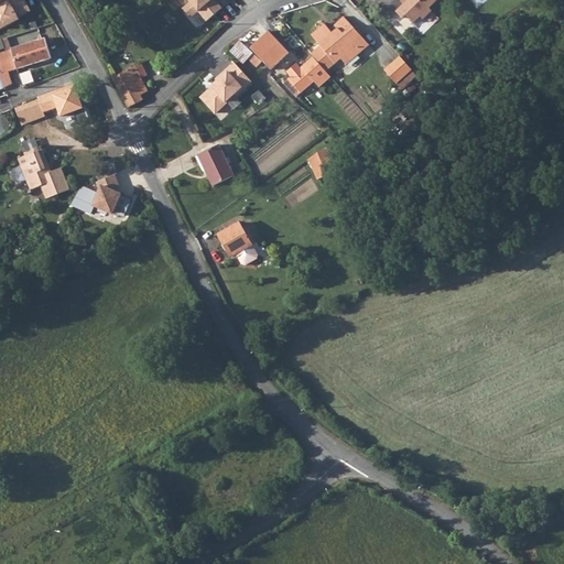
[(29,0),(0,0),(0,23),(3,31),(25,19),(23,15),(34,10),(29,0)]
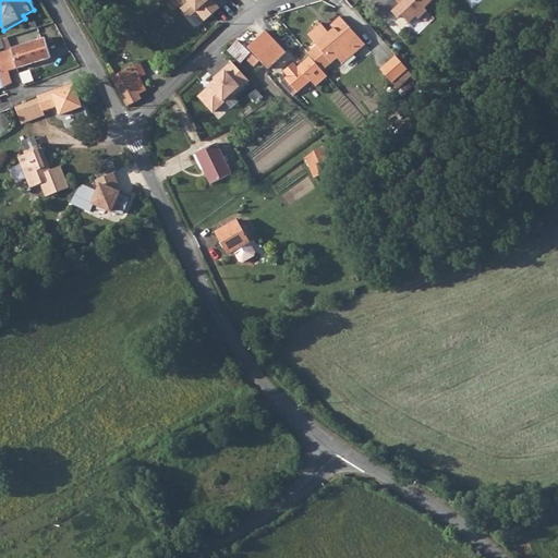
[(425,7),(432,0),(402,0),(399,3),(396,0),(363,0),(371,8),(372,7),(384,19),(392,11),(399,17),(402,14),(410,22),(416,15),(419,19),(428,10),(425,7)]
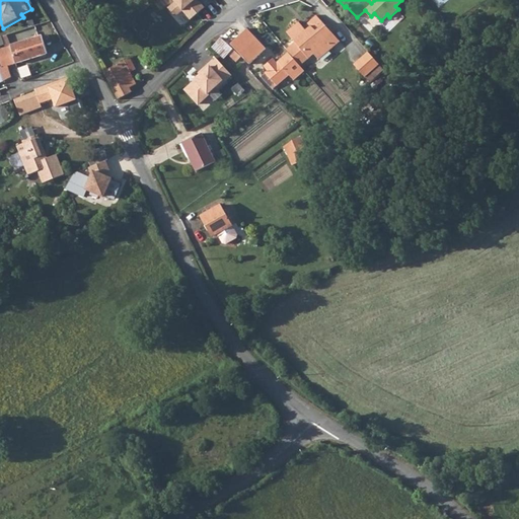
[(296,43),(287,50),(289,52),(300,65),(314,54),(318,60),(332,49),(324,39),(331,31),(325,23),(316,15),(307,23),(310,26),(306,30),(299,22),(287,32),(296,43)]
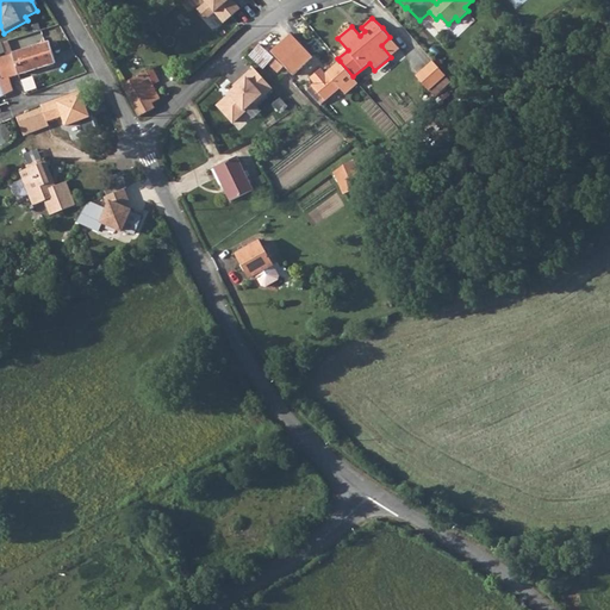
[(16,51),(48,41),(43,30),(12,41),(16,51)]
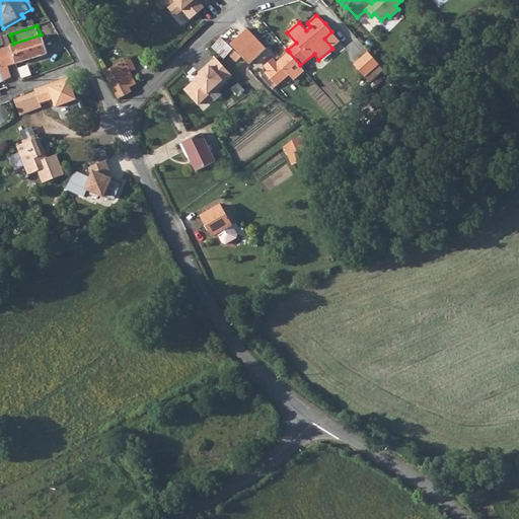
[(224,39),(232,46),(238,41),(242,35),(233,28),(224,39)]
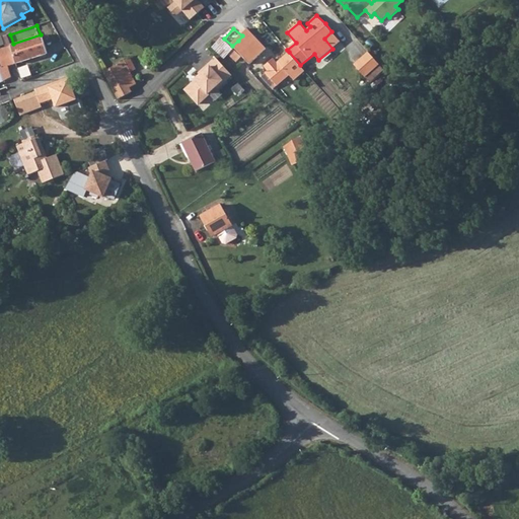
[(331,31),(324,39),(332,49),(340,42),(331,31)]
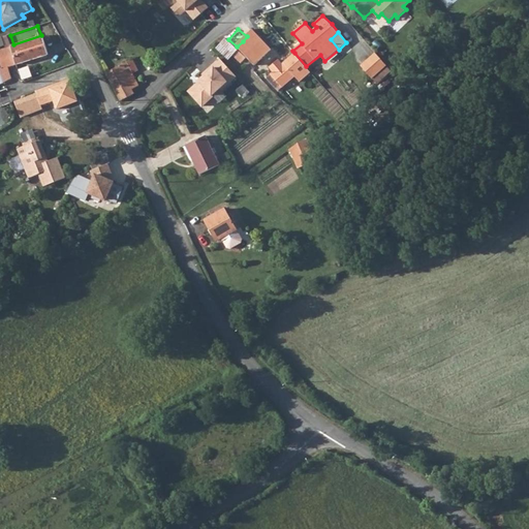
[(0,50),(0,58),(3,68),(17,64),(49,55),(42,35),(10,45),(11,47),(0,50)]
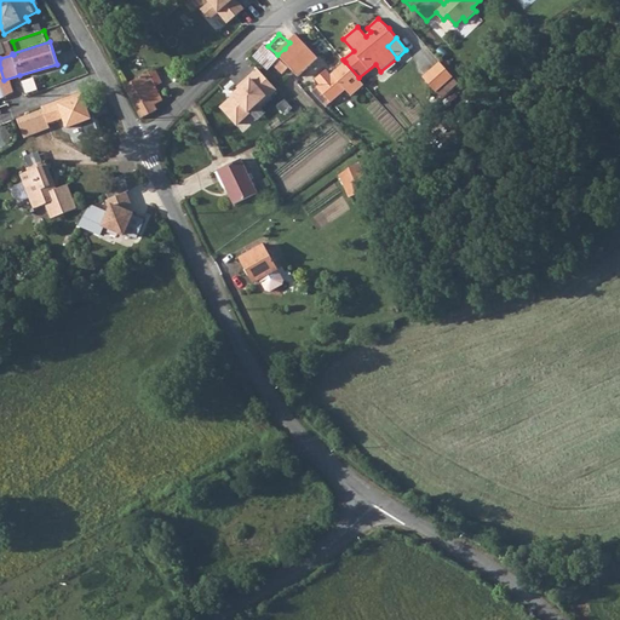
[(273,64),(279,58),(264,45),(253,56),(268,69),(273,64)]
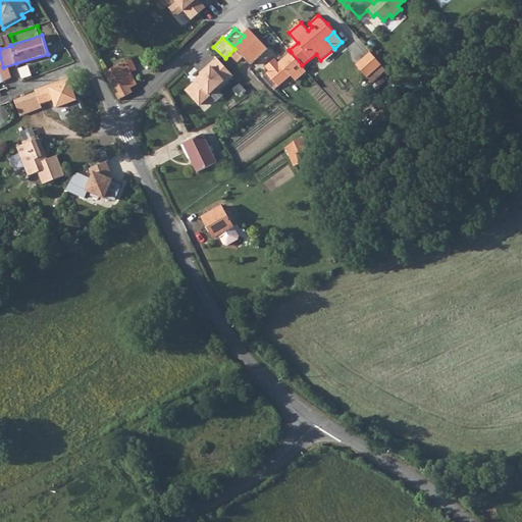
[(255,53),(240,41),(233,46),(249,60),(255,53)]
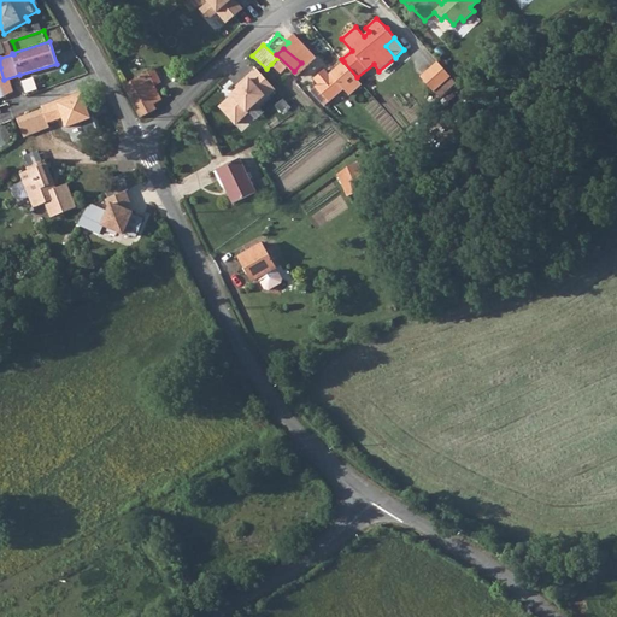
[(281,74),(287,68),(277,58),(271,64),(281,74)]
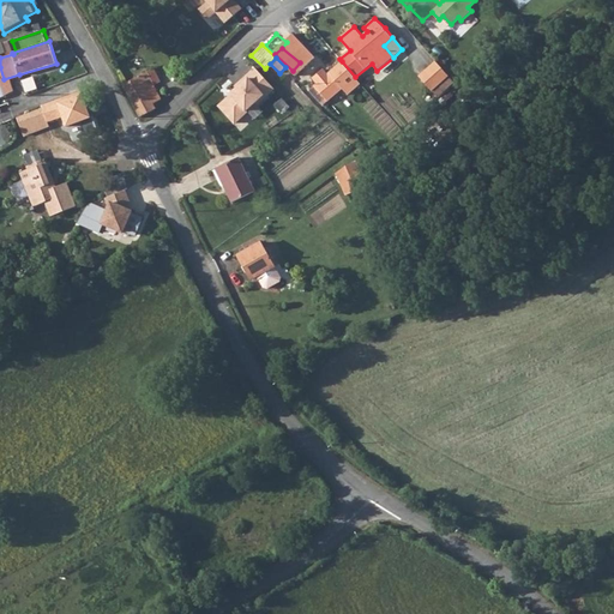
[(449,76),(435,60),(428,67),(441,82),(449,76)]
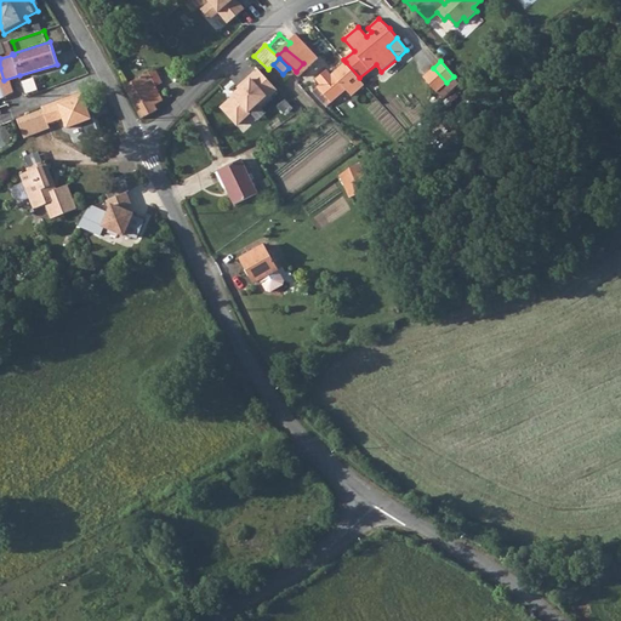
[(357,80),(359,78),(346,62),(313,91),(326,107),(351,86),(355,91),(362,86),(357,80)]
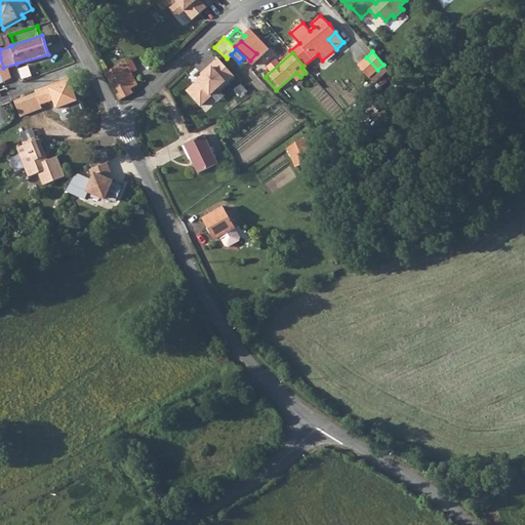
[(220,88),(235,75),(218,57),(201,74),(203,75),(198,80),(199,82),(197,84),(195,83),(188,90),(201,105),(211,94),(210,93),(218,87),(220,88)]
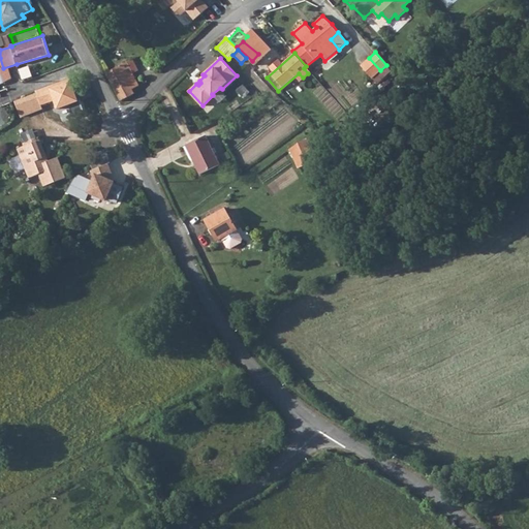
[(369,58),(361,65),(372,78),(380,70),(369,58)]
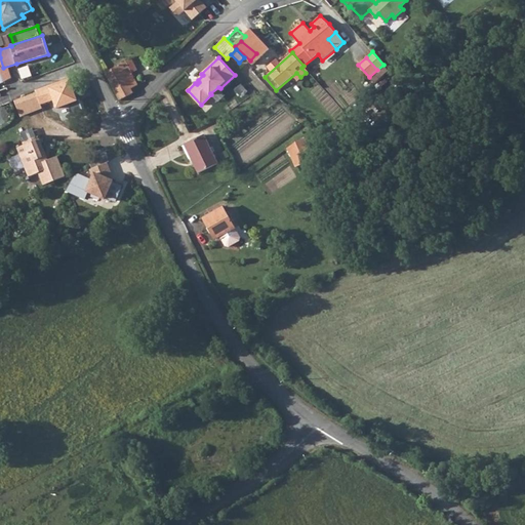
[(120,99),(133,92),(131,88),(137,85),(131,73),(137,70),(131,58),(106,72),(120,99)]
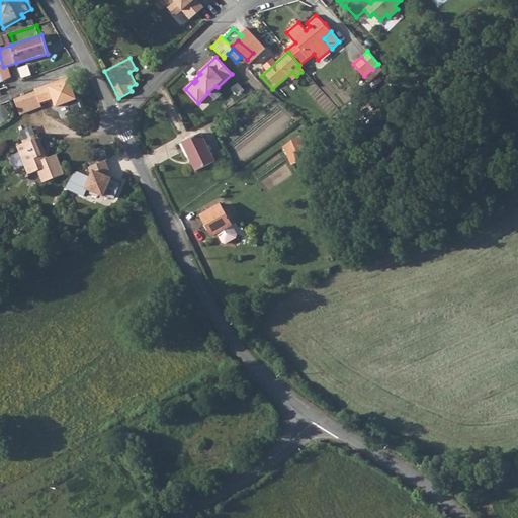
[(50,100),(46,88),(35,92),(40,104),(50,100)]
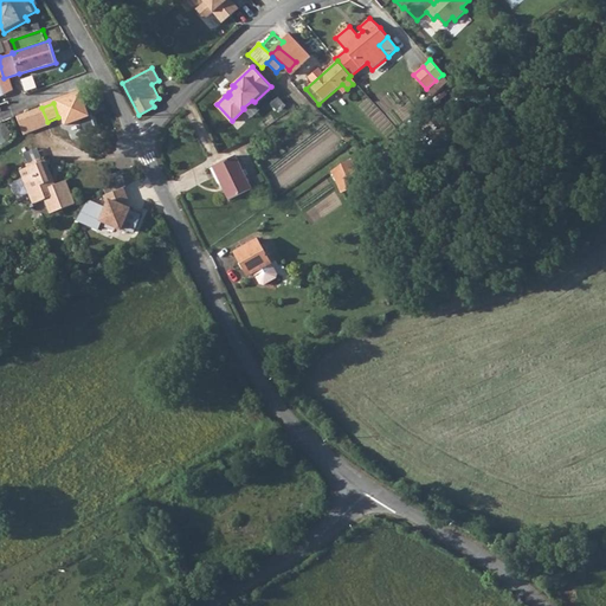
[(47,122),(42,108),(17,117),(24,134),(49,124),(47,122)]
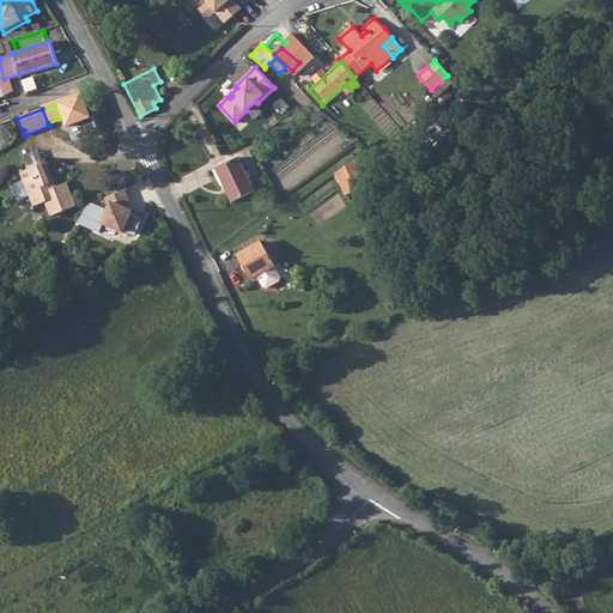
[(255,192),(238,157),(216,168),(232,201),(255,192)]
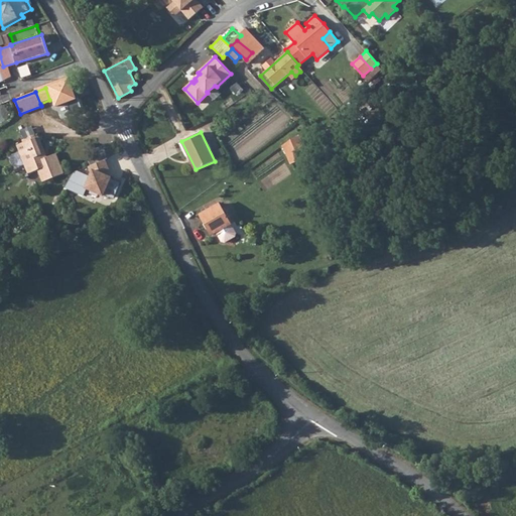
[(42,155),(45,153),(38,137),(18,145),(20,152),(13,155),(11,160),(13,164),(17,166),(25,163),(29,173),(31,172),(39,169),(43,181),(63,173),(55,154),(46,157),(43,158),(42,155)]
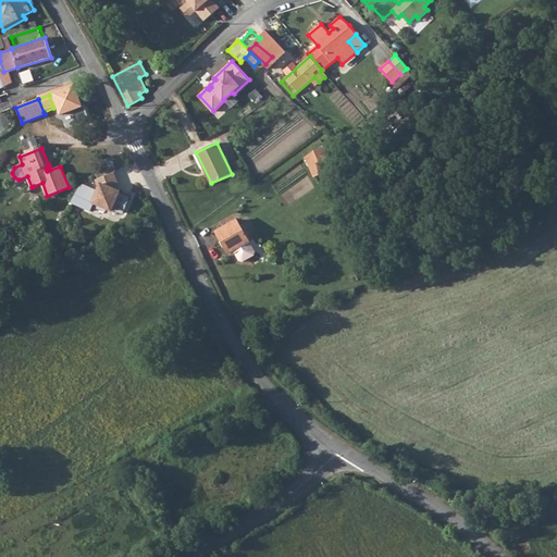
[(305,157),(309,163),(317,157),(313,150),(305,157)]
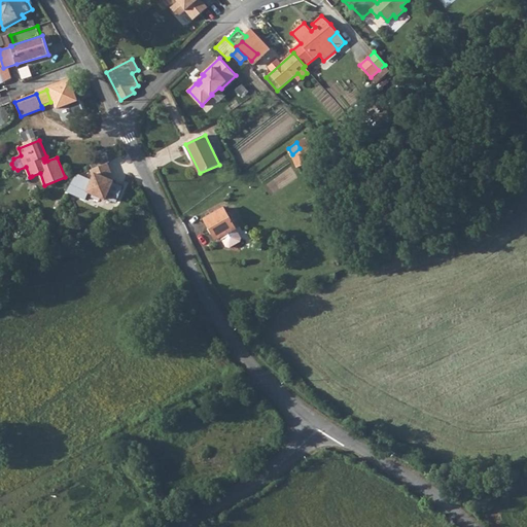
[(107,164),(92,170),(93,174),(95,175),(88,192),(105,200),(113,182),(107,179),(106,177),(110,175),(111,175),(107,164)]
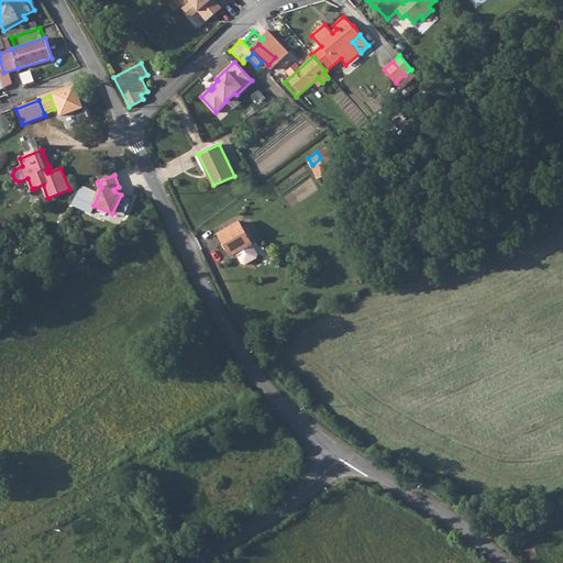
[(34,188),(32,189),(29,190),(32,199),(37,197),(34,188)]
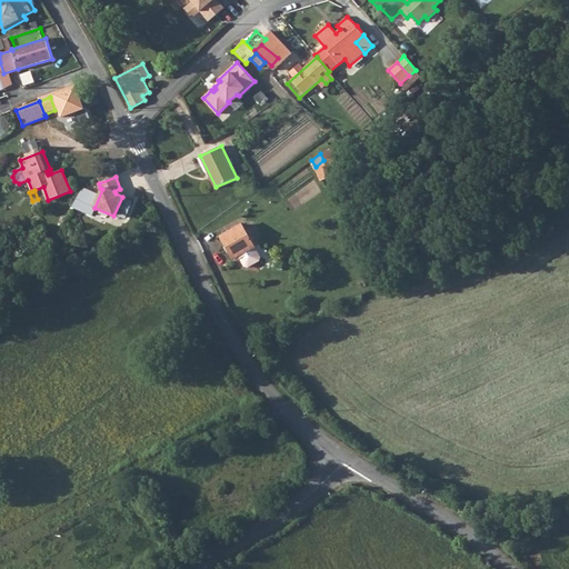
[(241,225),(237,227),(236,223),(222,231),(225,235),(221,236),(233,258),(238,256),(245,267),(247,268),(259,261),(260,258),(241,225)]
